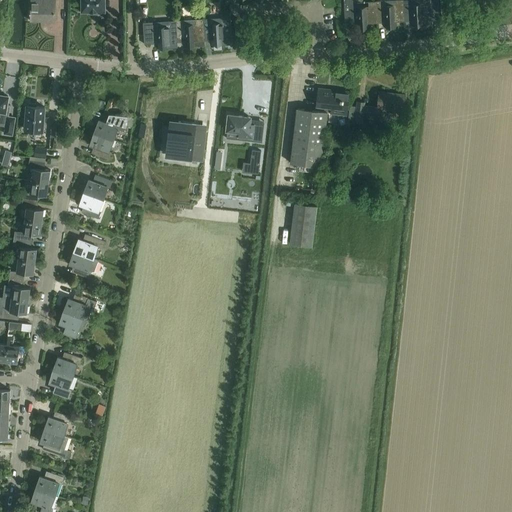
[(55,22),(55,0),(31,0),(31,21),(55,22)]
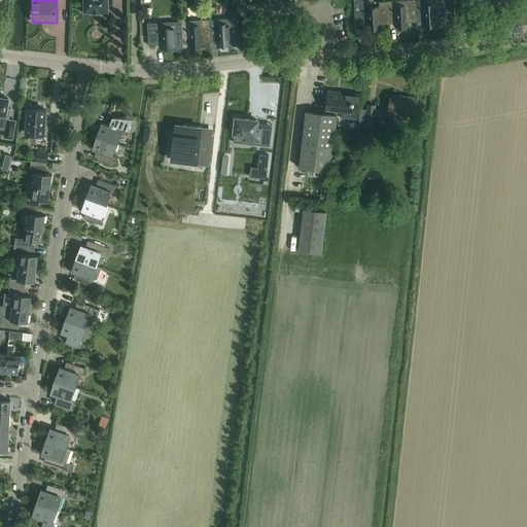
[(83,0),(84,12),(85,12),(93,12),(94,12),(100,12),(101,12),(108,12),(109,12),(109,0),(83,0)]
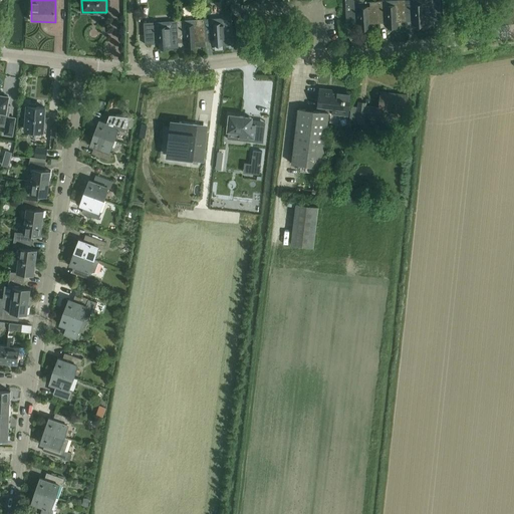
[(345,0),(346,21),(350,21),(351,26),(358,25),(358,30),(371,29),(371,23),(378,23),(377,1),(370,2),(370,6),(357,7),(357,2),(354,0),(345,0)]
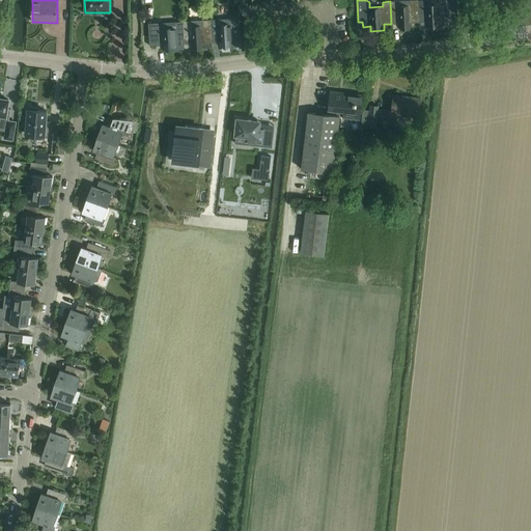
[(398,1),(390,1),(391,24),(399,24),(399,29),(413,29),(412,23),(420,23),(420,22),(418,0),(411,0),(398,1)]
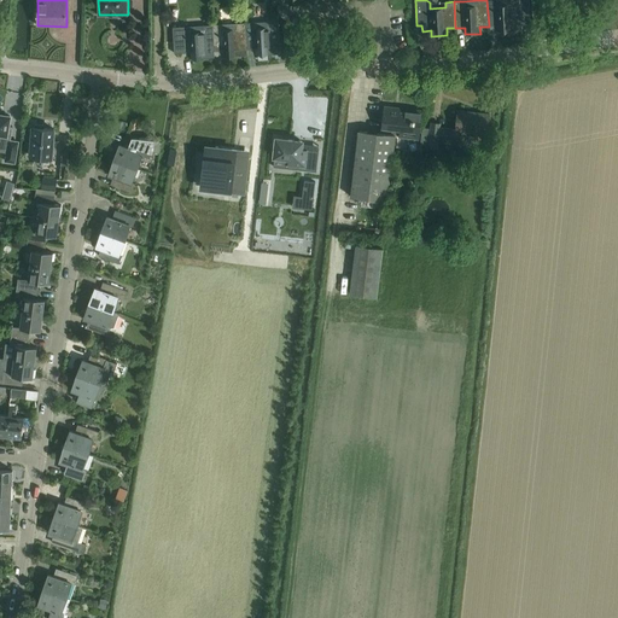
[(487,0),(489,25),(489,27),(497,25),(497,33),(511,31),(513,31),(514,31),(523,31),(523,24),(522,13),(530,12),(529,0),(487,0)]
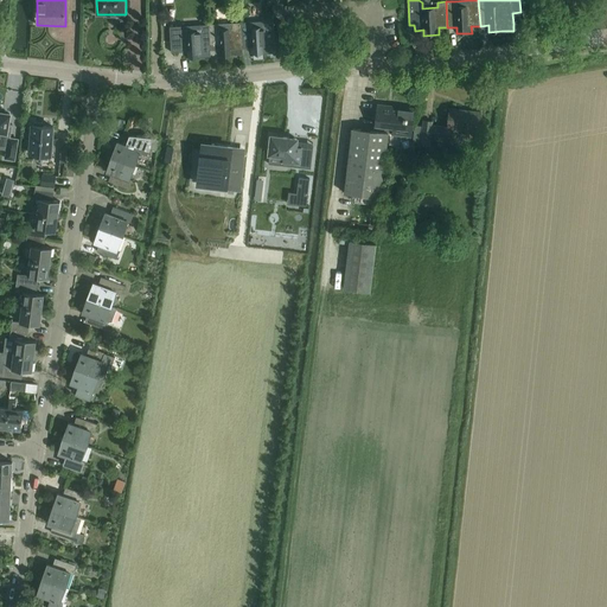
[(275,20),(242,23),(243,49),(244,49),(251,49),(253,55),(276,53),(275,21),(275,20)]
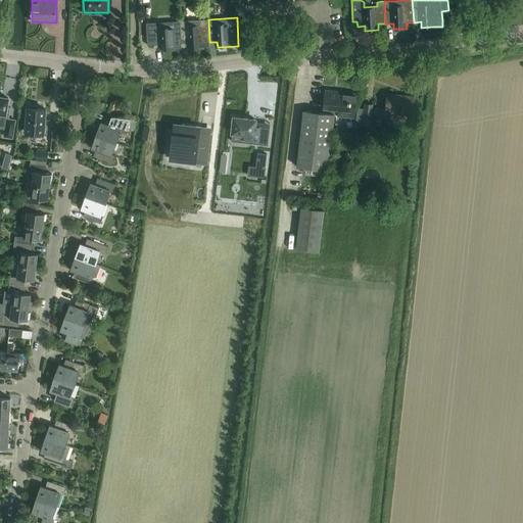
[(201,19),(180,21),(181,44),(182,44),(189,43),(189,49),(209,48),(209,42),(208,19),(207,19),(206,19),(201,19)]
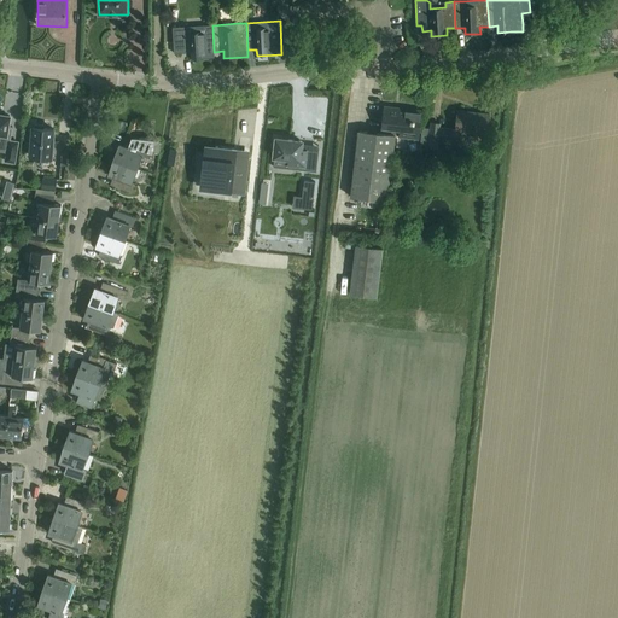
[(213,25),(174,27),(175,54),(192,53),(192,59),(205,59),(215,58),(214,52),(213,25)]
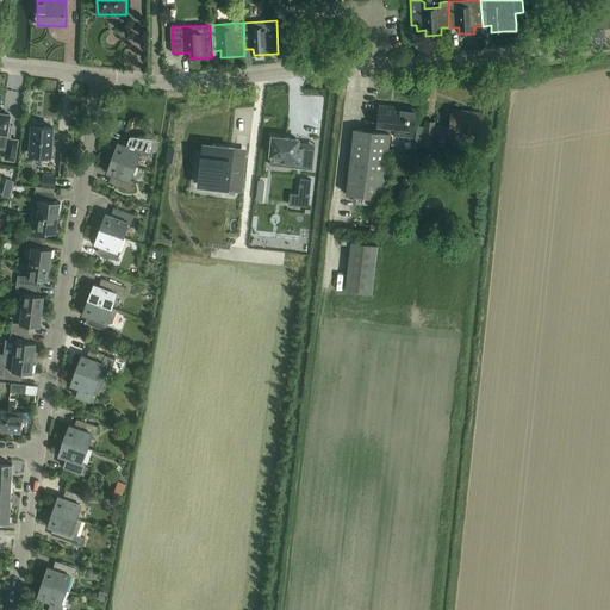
[(378,132),(391,134),(394,134),(394,135),(415,137),(417,110),(380,106),(378,132)]
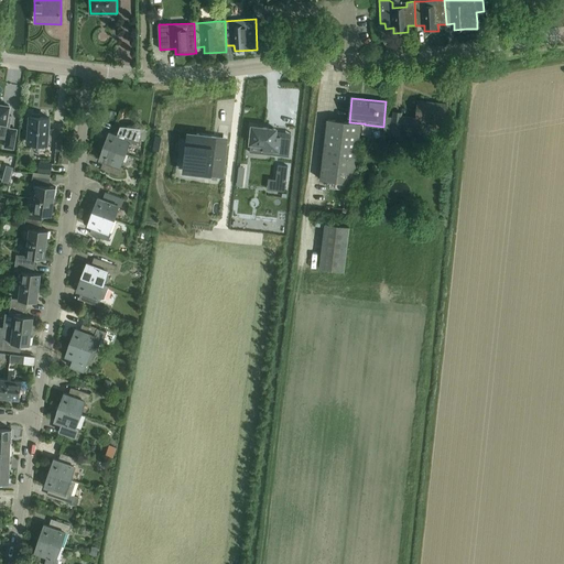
[(0,138),(7,139),(6,148),(14,149),(17,130),(9,129),(11,118),(8,118),(10,106),(1,105),(2,101),(0,101),(0,138)]
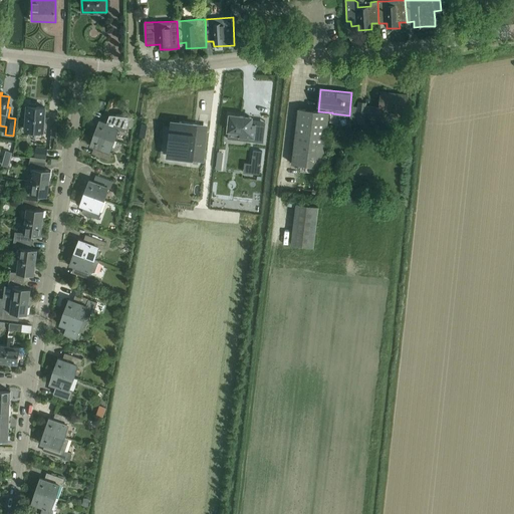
[(358,107),(356,122),(364,123),(364,117),(382,119),(383,109),(406,111),(407,95),(381,92),(379,107),(365,106),(366,102),(358,101),(358,107)]
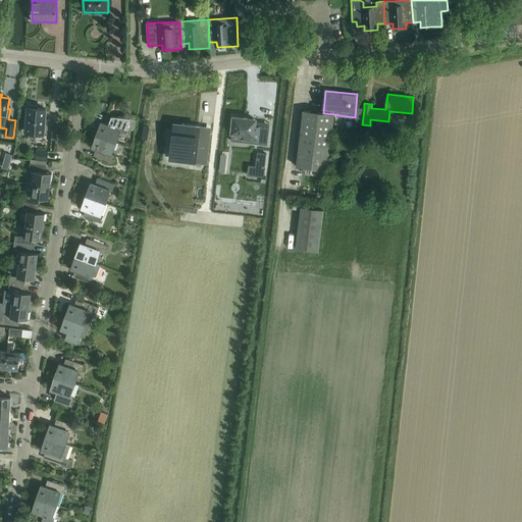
[(45,123),(46,109),(37,108),(37,105),(31,105),(31,108),(28,107),(27,133),(44,134),(44,133),(48,133),(48,138),(56,139),(57,123),(49,122),(49,123),(45,123)]
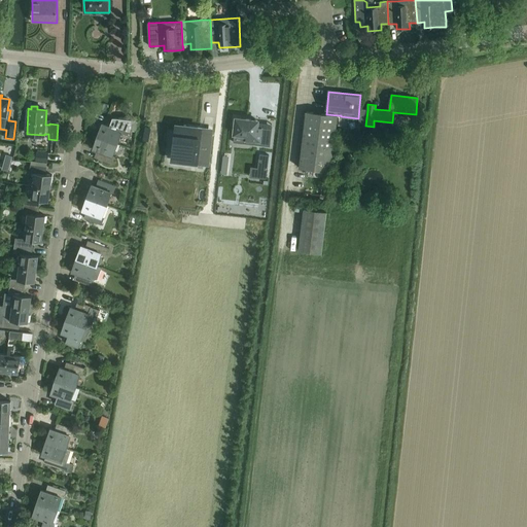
[(326,114),(306,112),(300,168),(331,171),(338,115),(326,114)]
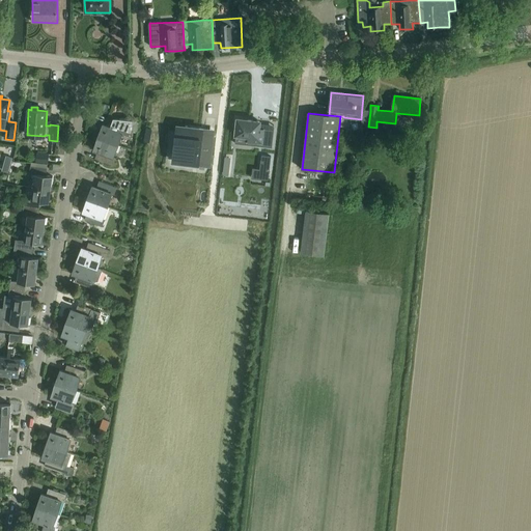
[(103,124),(99,137),(119,145),(123,133),(130,136),(132,131),(137,133),(139,129),(139,123),(134,122),(134,120),(113,118),(110,127),(103,124)]
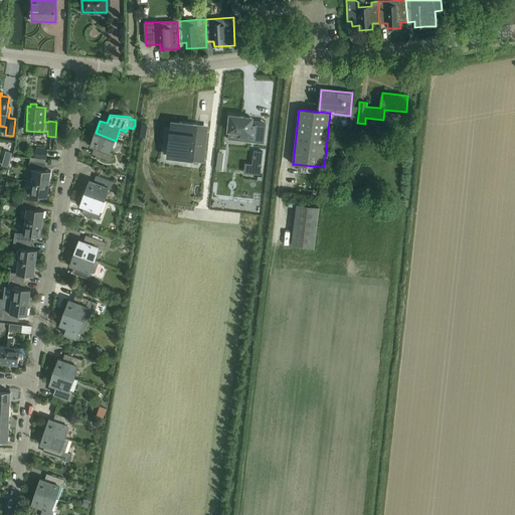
[(229,115),(227,129),(242,130),(241,140),(265,143),(267,125),(252,124),(252,118),(229,115)]
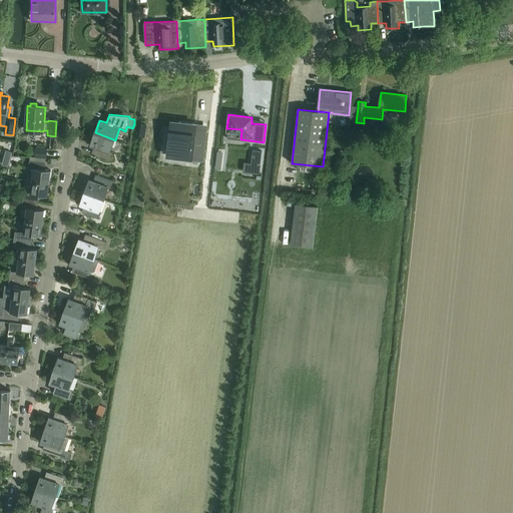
[(170,120),(166,154),(193,157),(194,152),(204,153),(206,134),(196,133),(197,127),(179,125),(179,121),(170,120)]
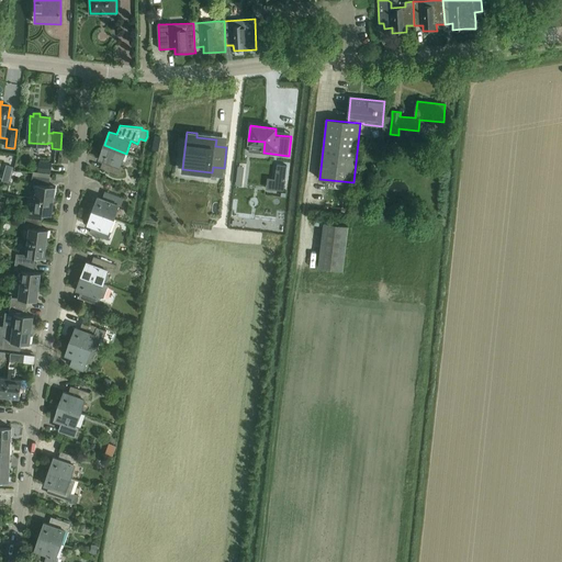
[(155,136),(153,150),(159,152),(161,137),(155,136)]
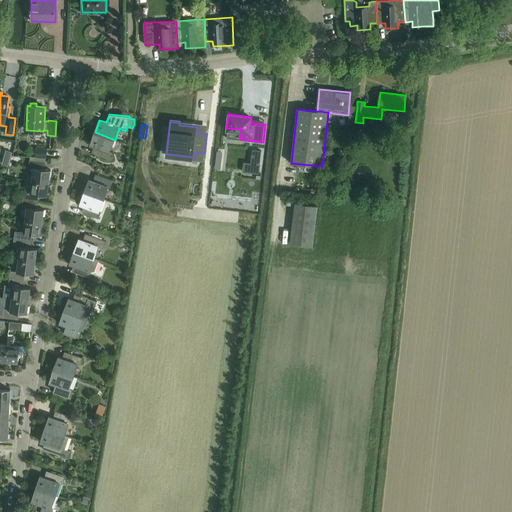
[(95,132),(90,145),(96,147),(94,154),(110,160),(112,152),(110,152),(115,140),(95,132)]
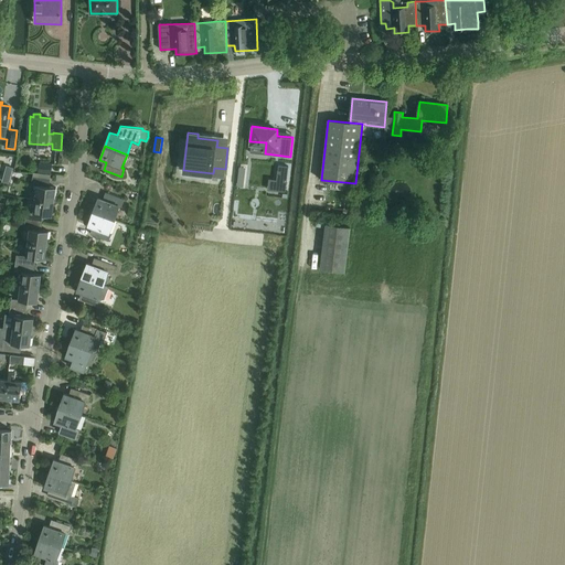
[(52,173),(52,164),(40,163),(39,172),(52,173)]
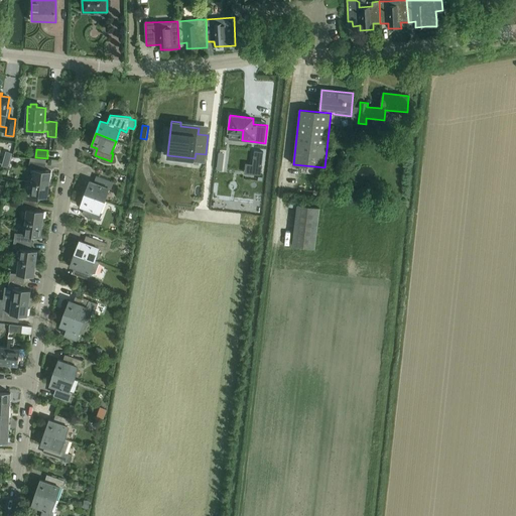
[(255,151),(253,168),(254,168),(254,174),(261,174),(264,152),(255,151)]
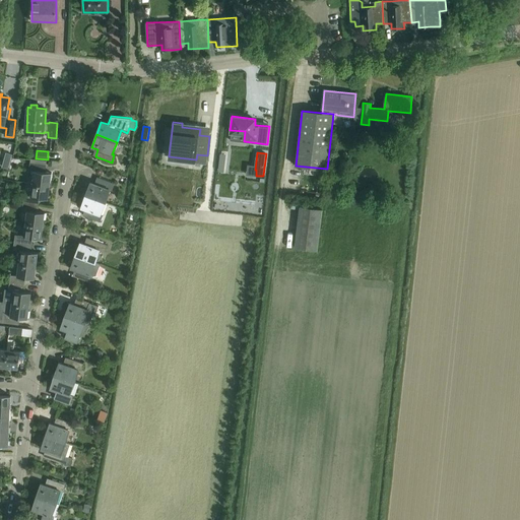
[(30,163),(29,171),(34,172),(33,183),(33,184),(51,186),(51,185),(52,173),(46,172),(47,165),(30,163)]
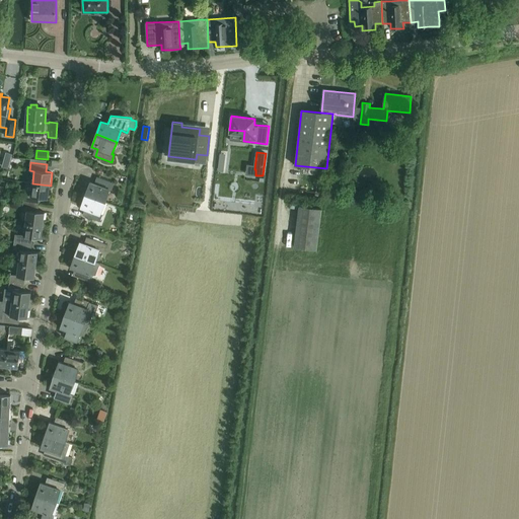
[(85,195),(106,202),(110,190),(113,191),(116,183),(99,177),(96,183),(90,181),(85,195)]
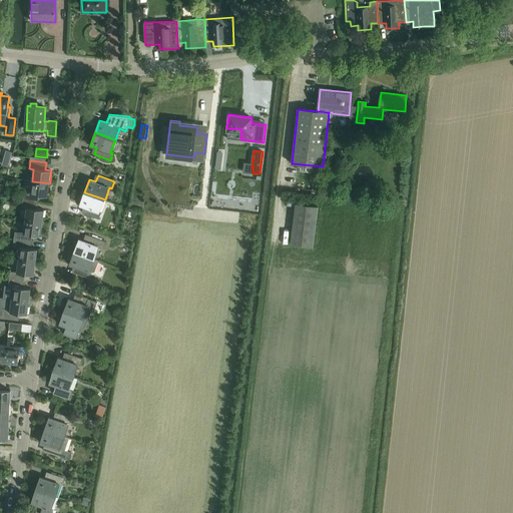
[(24,192),(23,199),(39,201),(40,195),(48,196),(50,183),(32,181),(30,193),(24,192)]
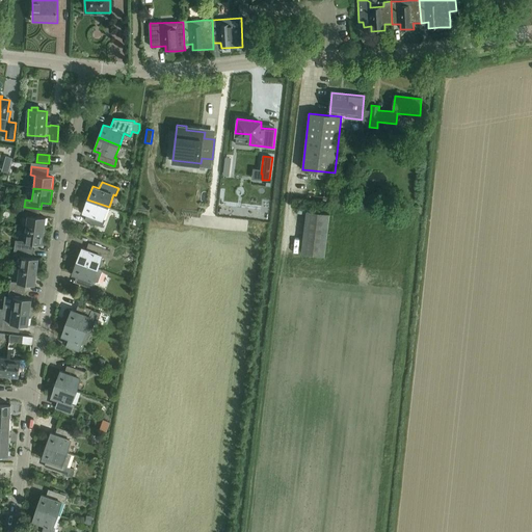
[(104,219),(109,207),(87,200),(83,212),(89,215),(87,221),(103,228),(106,219),(104,219)]
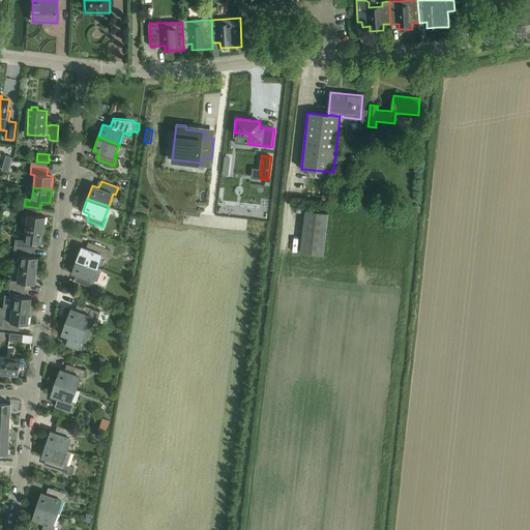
[(24,206),(23,214),(28,215),(26,228),(45,230),(47,217),(39,216),(40,208),(24,206)]
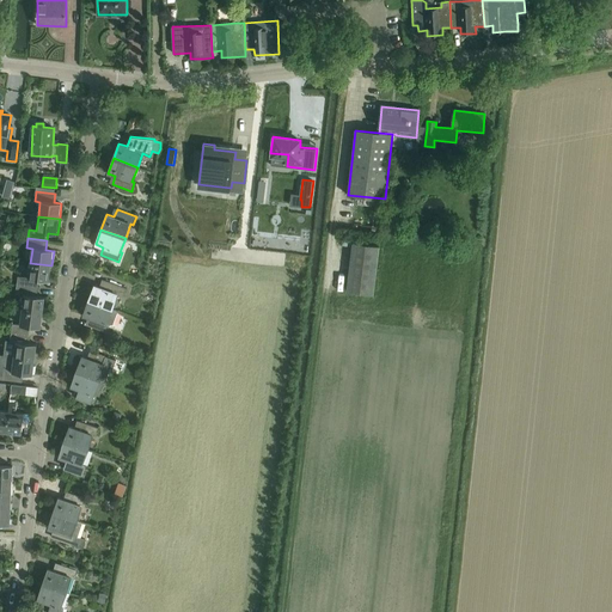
[(373,295),(379,246),(353,243),(348,292),(373,295)]
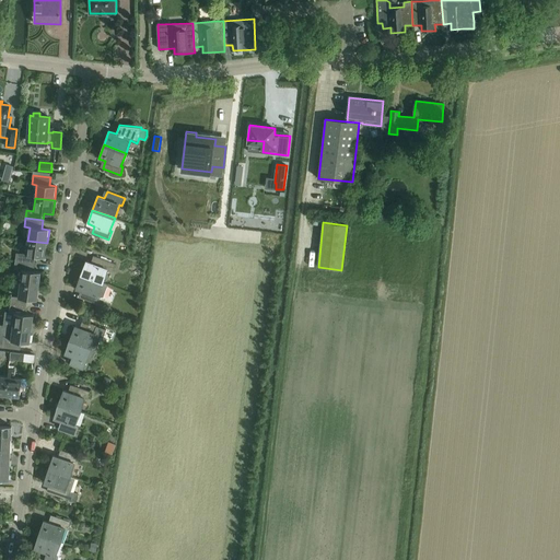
[(16,253),(15,261),(36,264),(36,256),(45,257),(47,243),(27,241),(26,254),(16,253)]
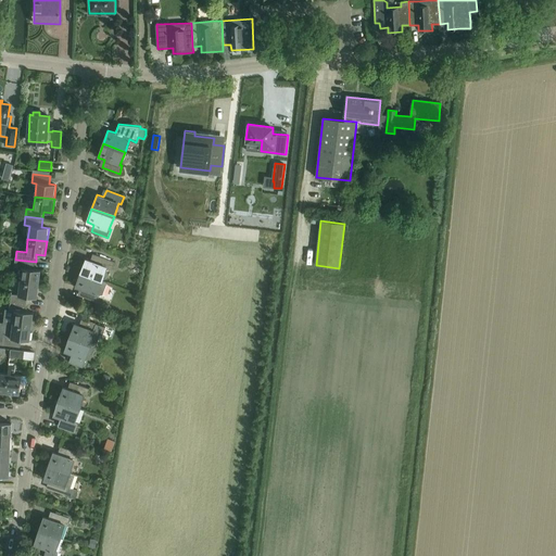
[(102,281),(102,280),(108,268),(112,270),(115,262),(96,254),(92,262),(86,258),(80,273),(102,281)]
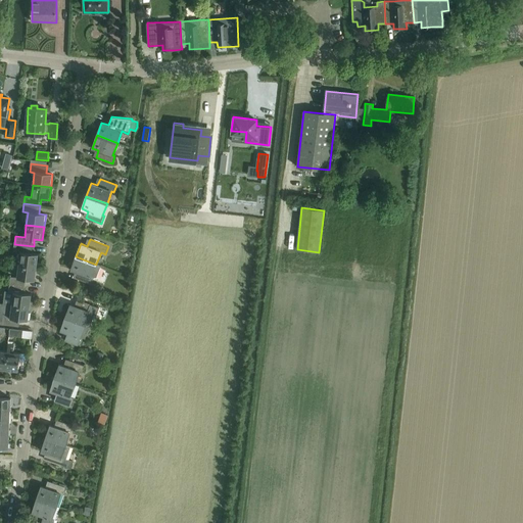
[(14,244),(13,251),(20,252),(18,266),(37,268),(39,254),(33,253),(34,246),(14,244)]
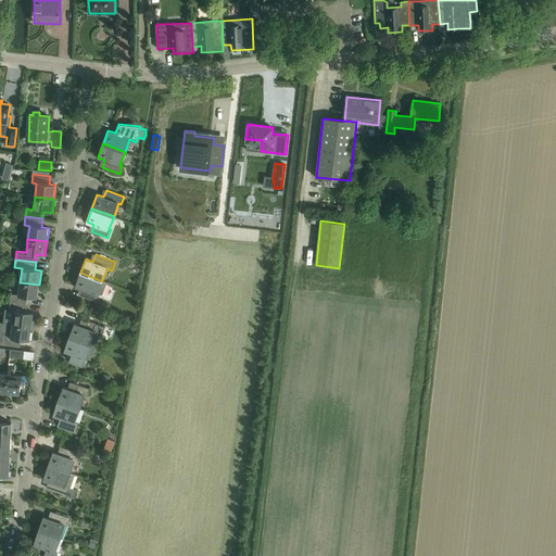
[(108,282),(102,280),(102,281),(80,273),(76,287),(83,289),(80,295),(97,302),(100,295),(103,294),(108,282)]
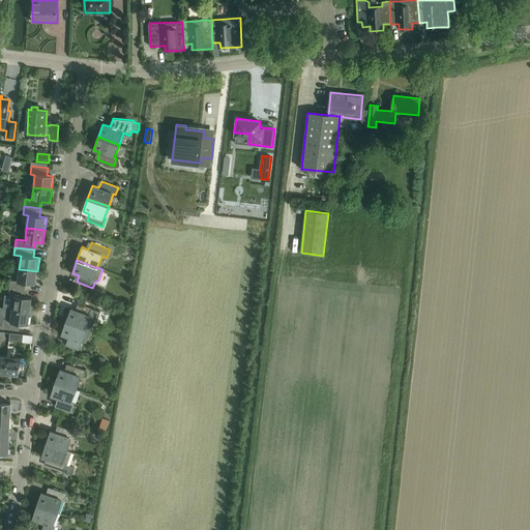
[(11,281),(10,288),(27,291),(28,284),(35,285),(37,271),(19,269),(18,282),(11,281)]
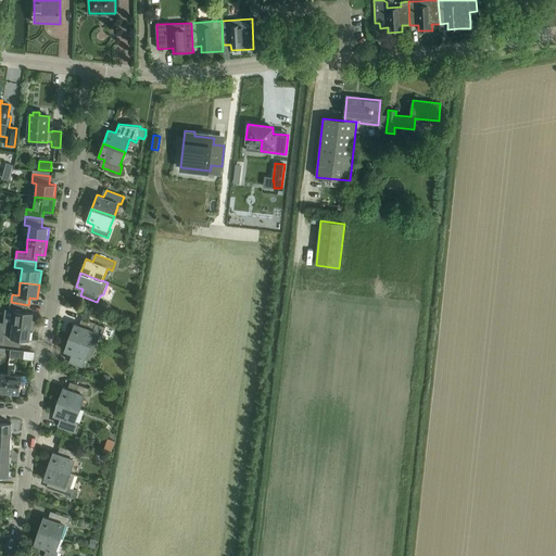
[(11,302),(10,311),(14,311),(13,324),(26,326),(32,327),(34,313),(27,312),(28,305),(11,302)]
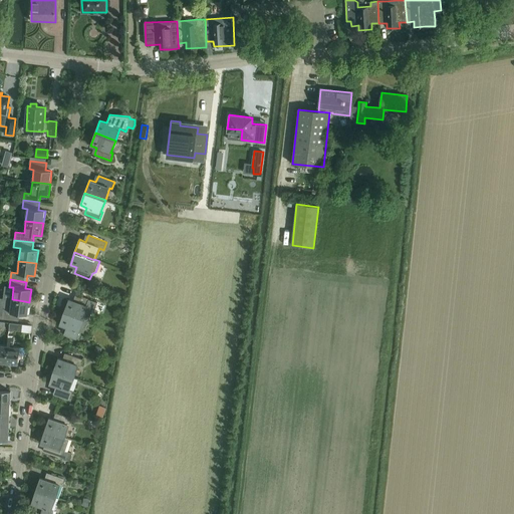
[(64,312),(89,321),(92,309),(94,309),(97,302),(93,301),(78,295),(75,301),(69,299),(64,312)]
